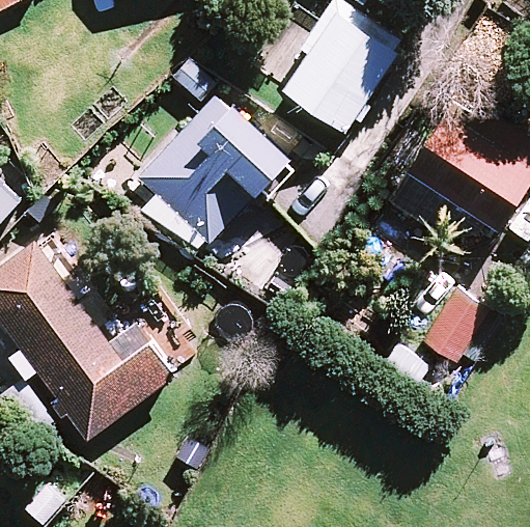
[(0,0),(0,14),(27,0),(0,0)]
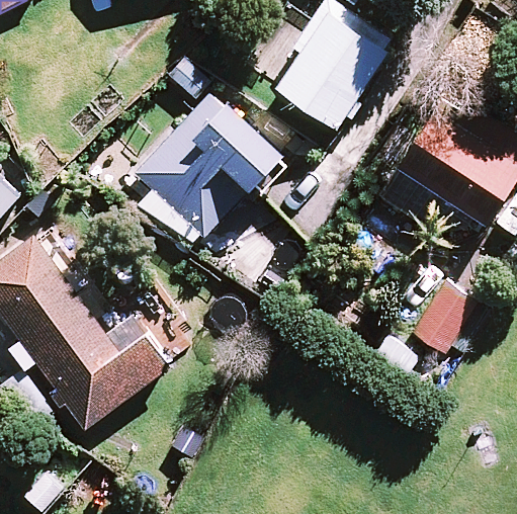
[(394,44),(329,0),(327,0),(303,35),(282,22),(248,73),(335,131),(394,44)]
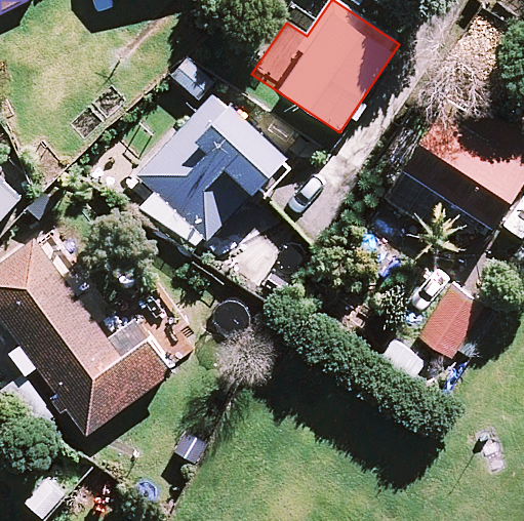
[(218,81),(192,56),(170,79),(198,105),(218,81)]
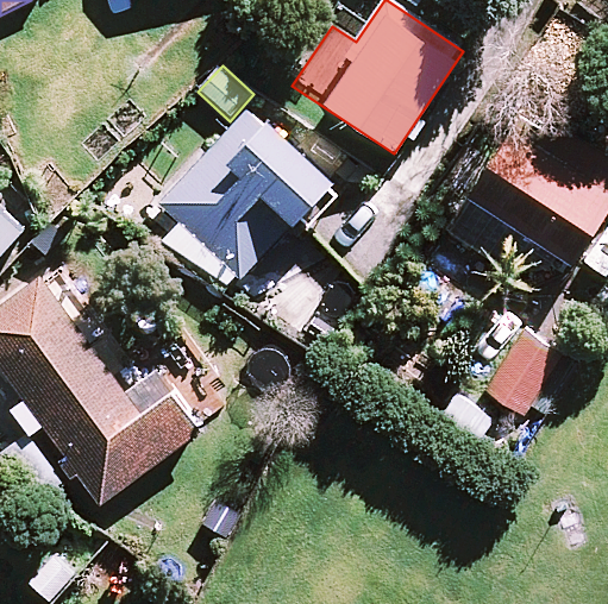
[(339,189),(249,107),(160,207),(244,281),(300,218),(307,225),(339,189)]
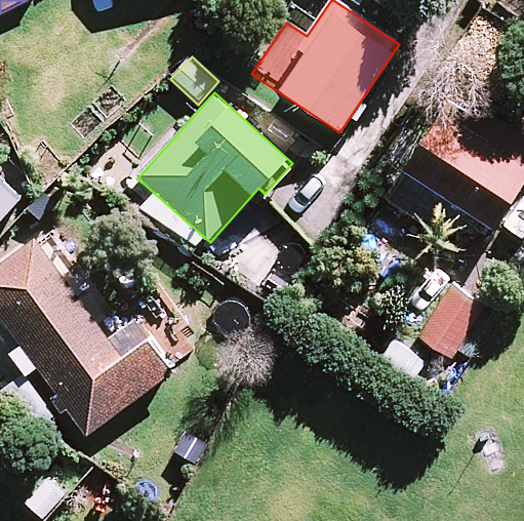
[(434,231),(440,234),(478,226),(494,236),(523,188),(523,138),(449,92),(417,144),(384,199),(406,213),(384,248),(410,267),(434,231)]
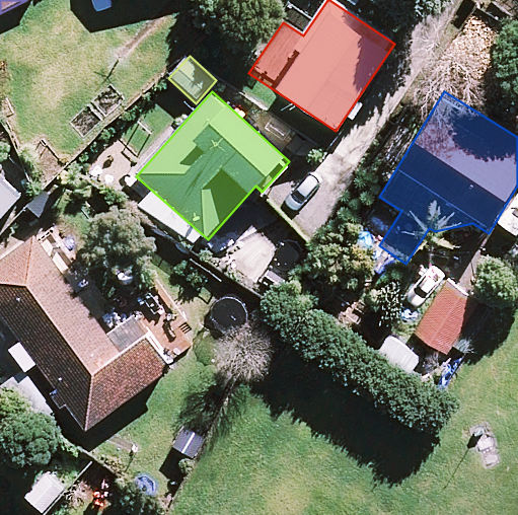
[(0,219),(22,194),(0,173),(0,219)]
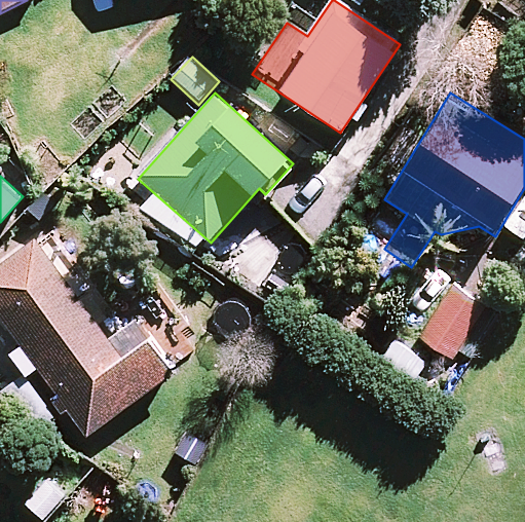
[(97,323),(37,241),(0,268),(0,319),(86,437),(185,365),(167,341),(135,296),(97,323)]
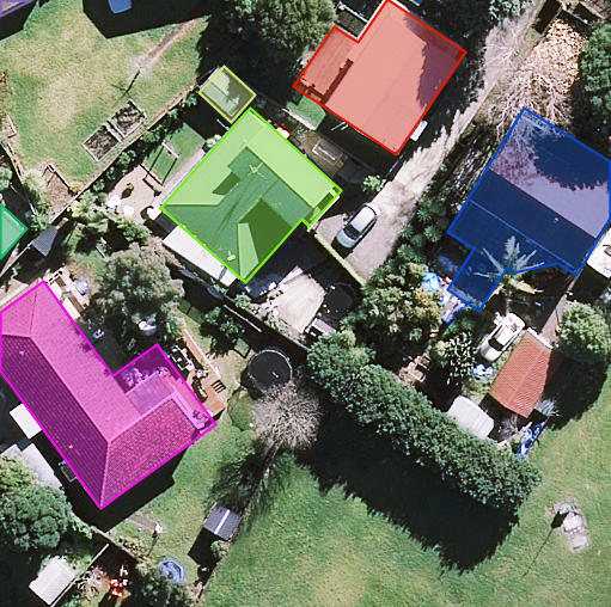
[(564,362),(525,336),(486,393),(524,421),(564,362)]
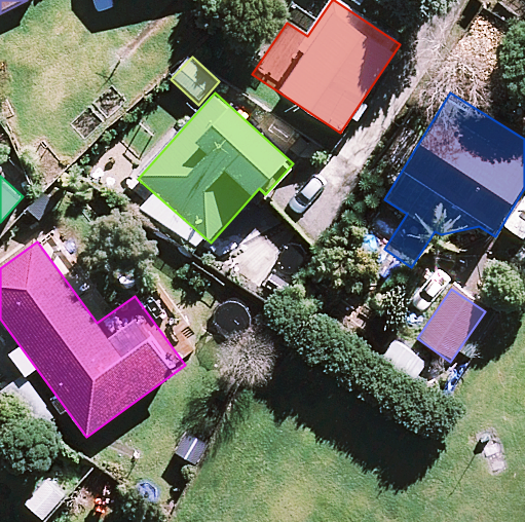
All buildings are outlined.
